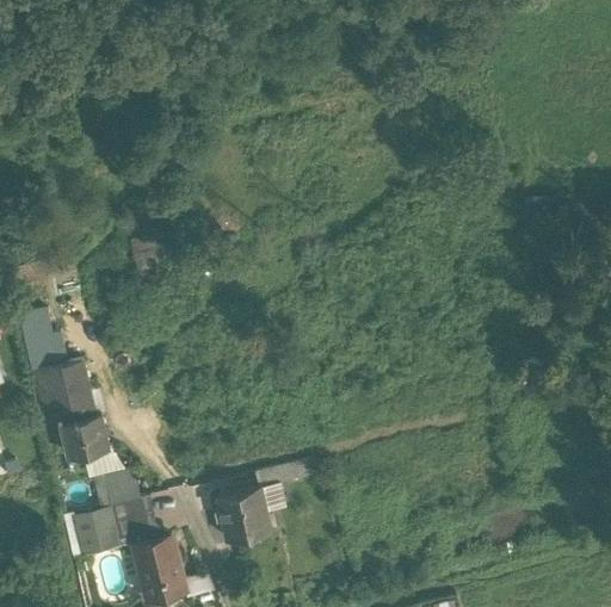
[(47,307),(19,313),(32,370),(68,361),(61,329),(53,332),(47,307)]
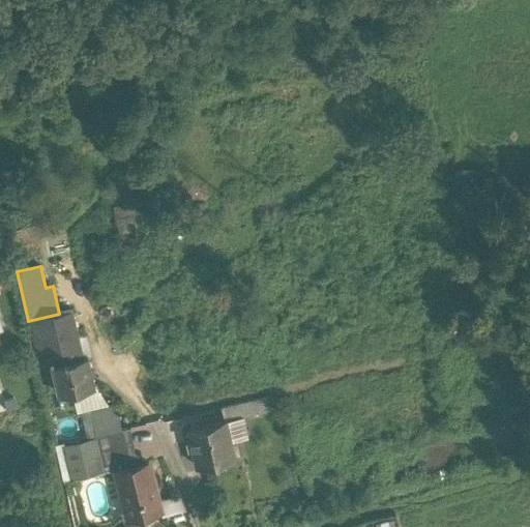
[(71,312),(59,314),(28,321),(38,368),(51,364),(82,357),(71,312)]
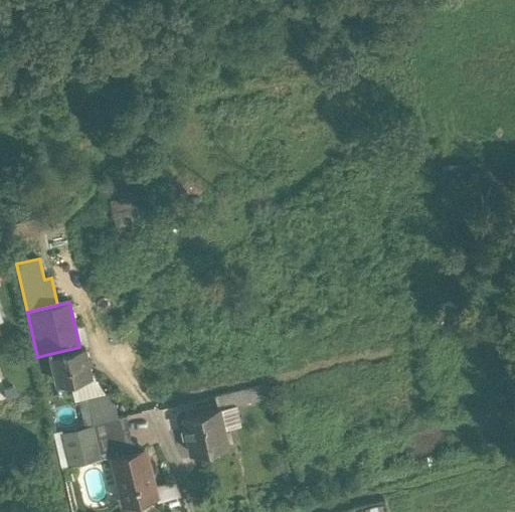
[(79,347),(49,354),(56,384),(92,376),(84,346),(79,347)]
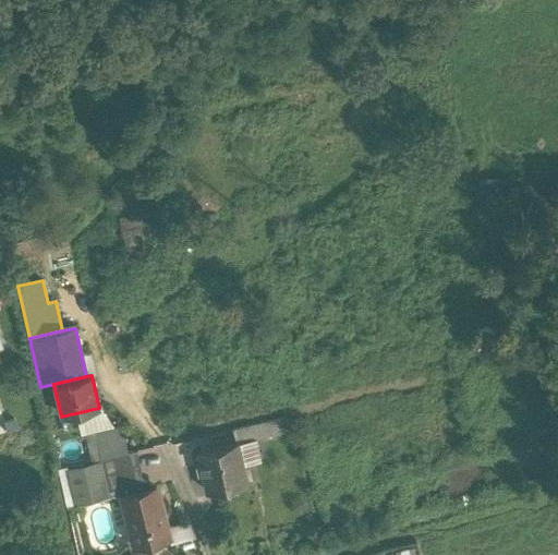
[(276,421),(233,431),(237,444),(238,444),(238,445),(279,436),(276,421)]
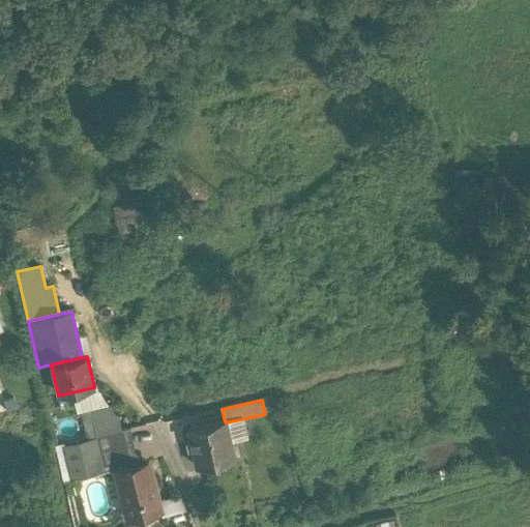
[(96,439),(122,433),(116,407),(81,415),(87,441),(96,439)]
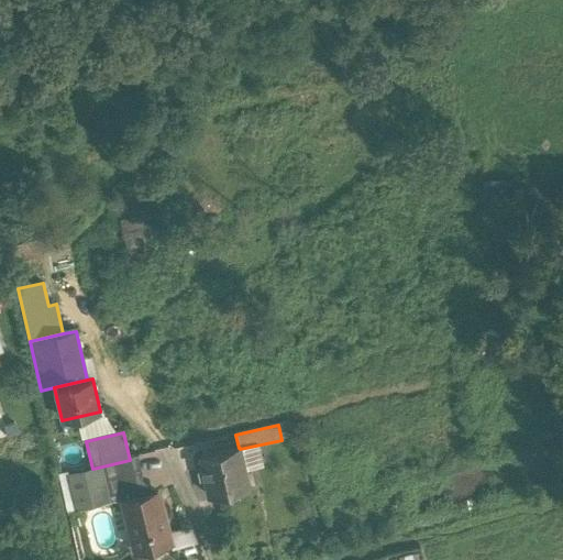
[(239,448),(200,457),(209,498),(249,489),(240,449),(240,448),(239,448)]
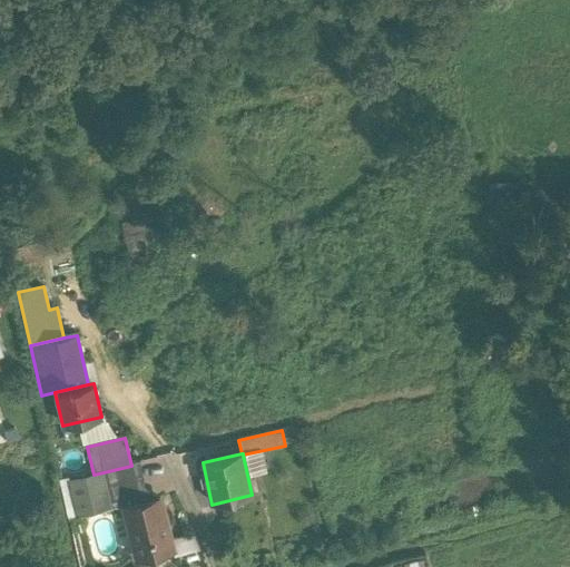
[(131,466),(104,472),(111,505),(123,501),(143,497),(143,495),(136,465),(131,466)]
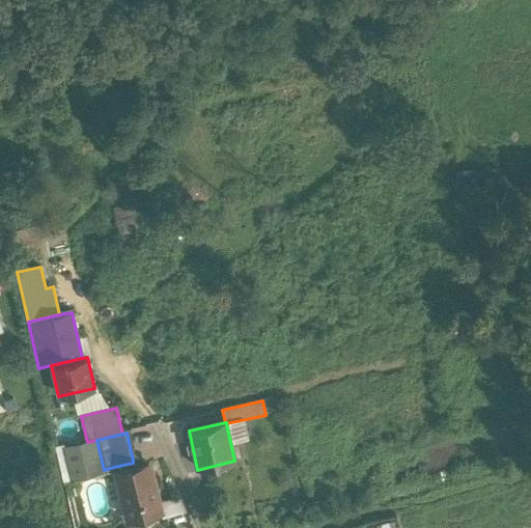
[(87,442),(61,448),(70,483),(105,475),(104,470),(96,440),(87,442)]
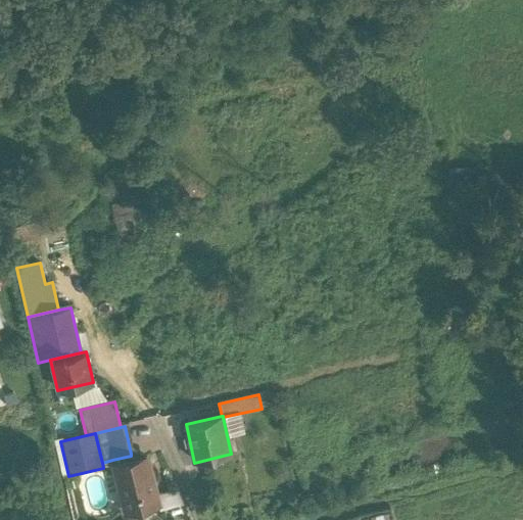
[(136,453),(131,454),(131,456),(112,460),(114,467),(138,461),(136,453)]
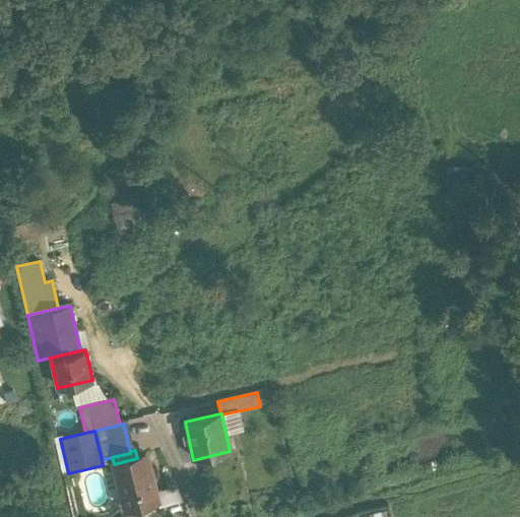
[(137,458),(114,464),(125,512),(158,504),(146,456),(137,458)]
